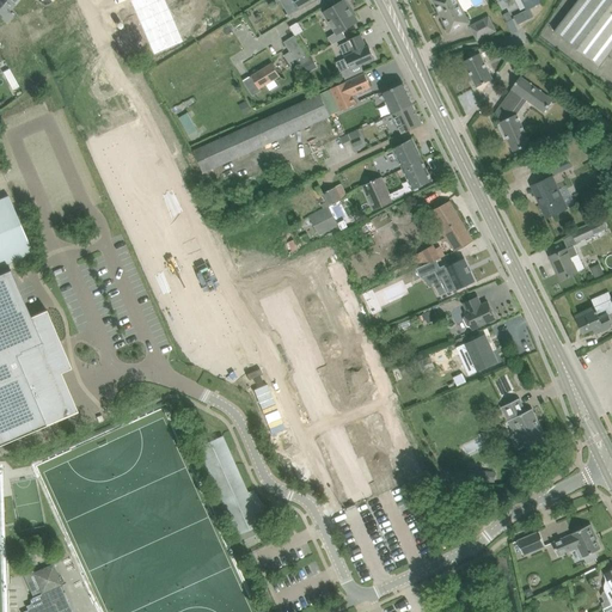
[(130,0),(135,10),(158,0),(130,0)]
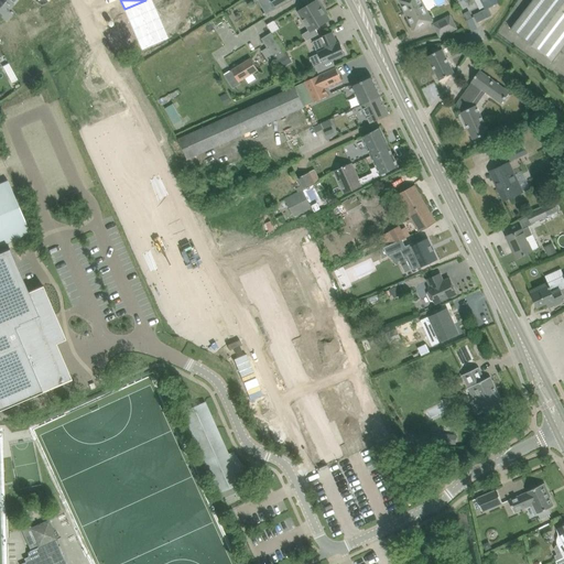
[(151,0),(145,0),(125,9),(129,19),(154,8),(151,0)]
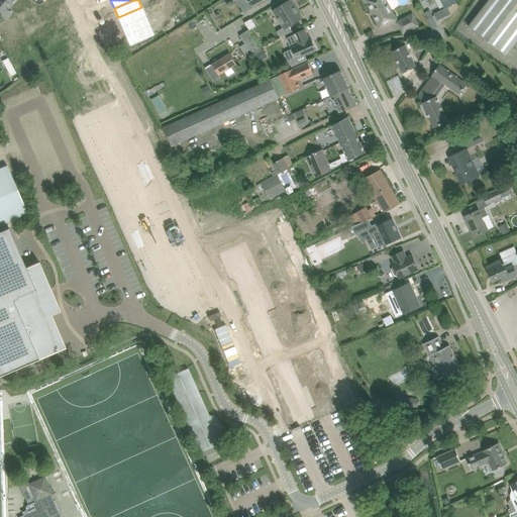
[(302,18),(291,0),(290,0),(274,10),(284,27),(277,31),(281,37),(292,31),(289,26),(302,18)]
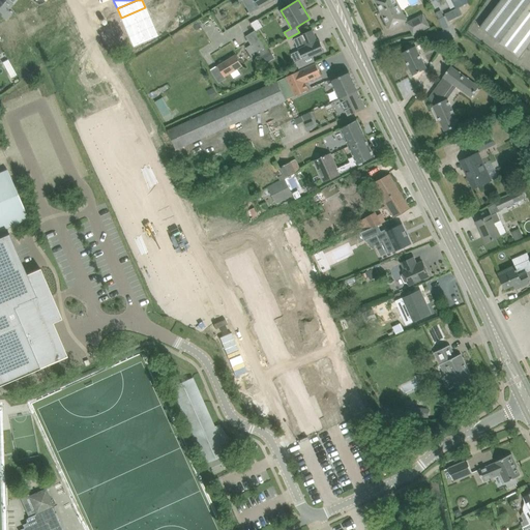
[(395,0),(374,0),(389,29),(407,21),(395,0)]
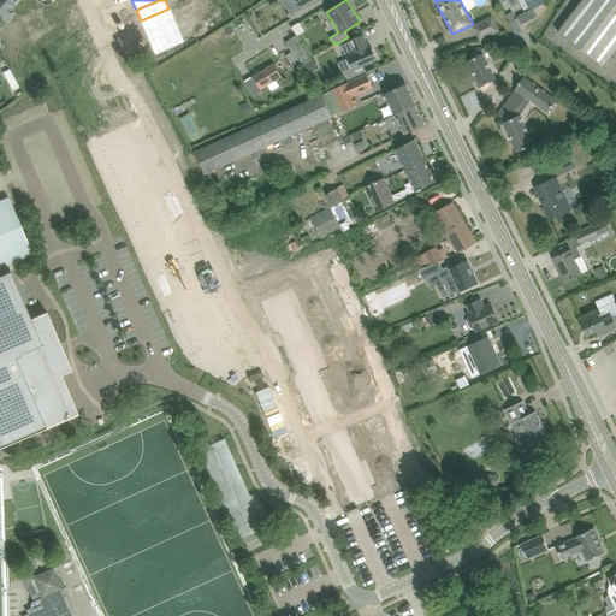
[(525,0),(531,10),(546,3),(544,0),(525,0)]
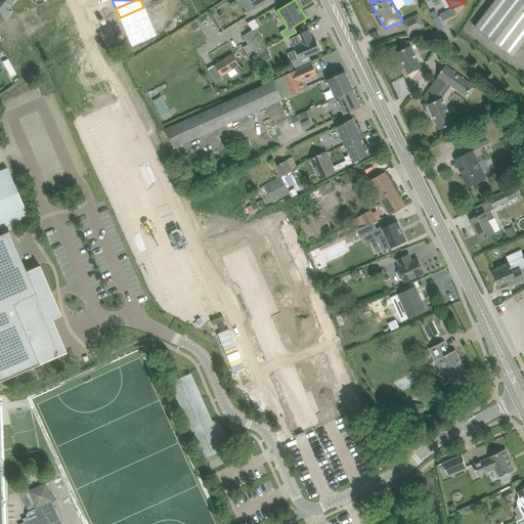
[(523,0),(494,0),(475,27),(507,52),(523,29),(523,0)]
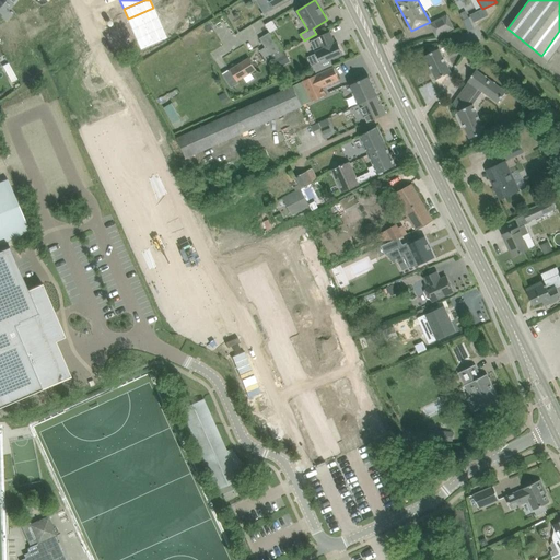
[(153,8),(128,19),(131,28),(158,18),(153,8)]
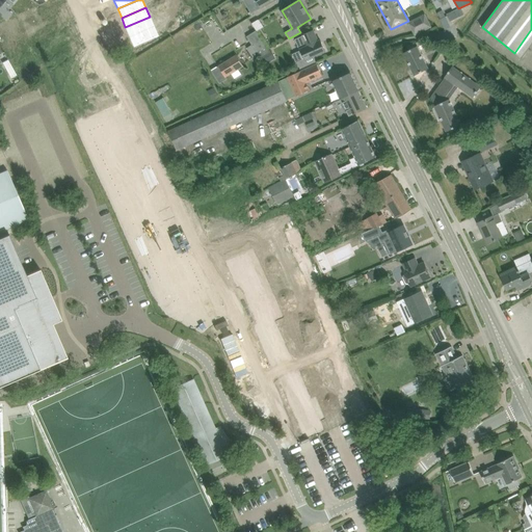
[(461,7),(448,14),(452,21),(464,14),(461,7)]
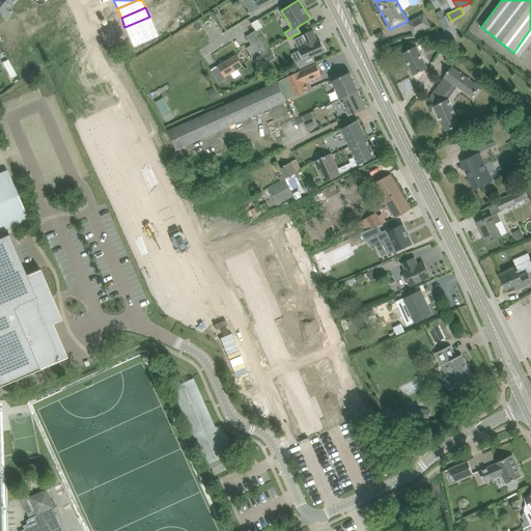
[(441,10),(436,14),(439,20),(444,17),(441,10)]
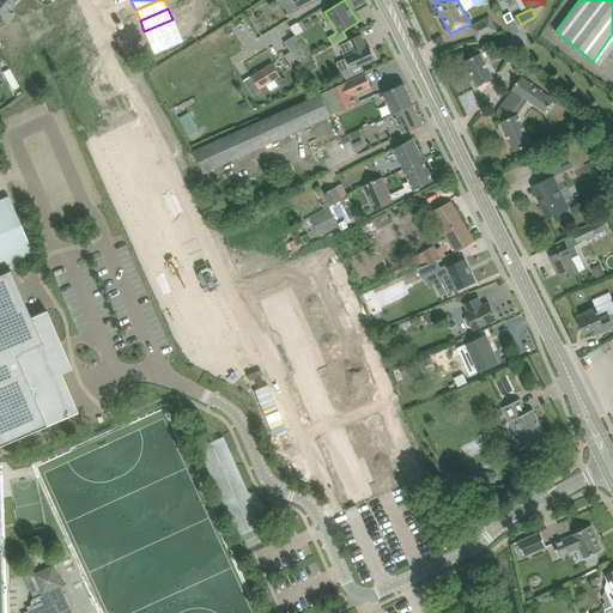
[(490,17),(471,26),(478,41),(497,31),(490,17)]
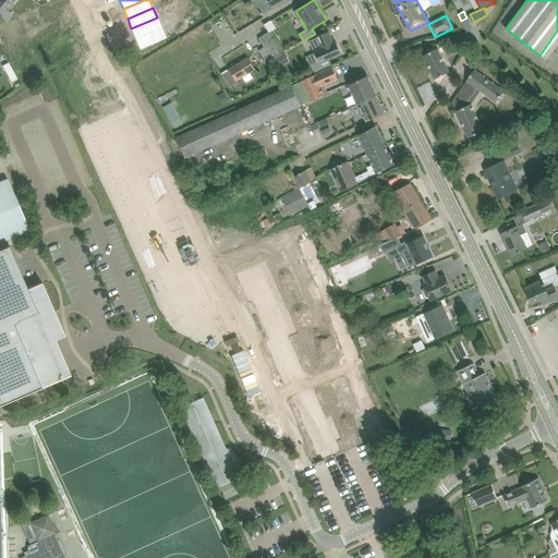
[(157,17),(131,28),(135,38),(161,26),(157,17)]
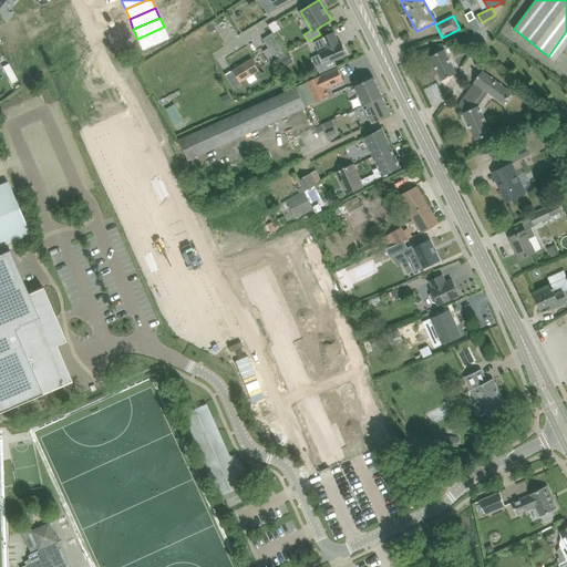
[(269,26),(274,33),(279,30),(275,22),(269,26)]
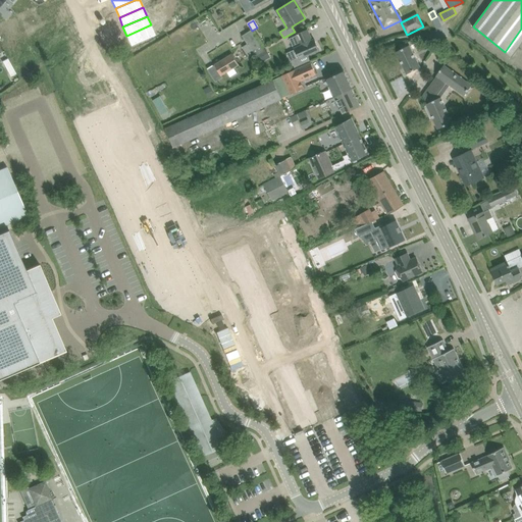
[(151,24),(126,36),(131,45),(155,35),(151,24)]
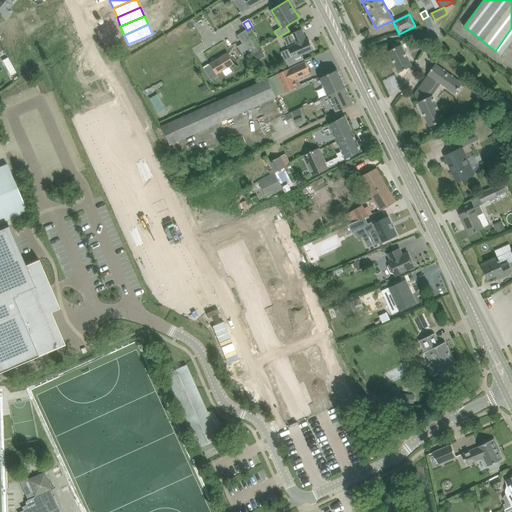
[(511,28),(495,51),(502,56),(509,46),(511,48),(511,28)]
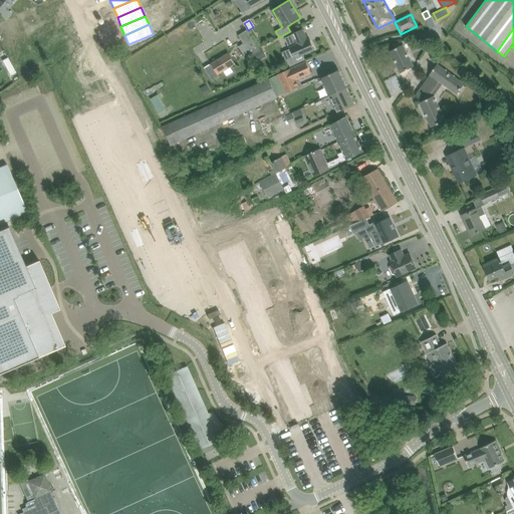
[(238,35),(243,43),(248,50),(257,44),(248,29),(238,35)]
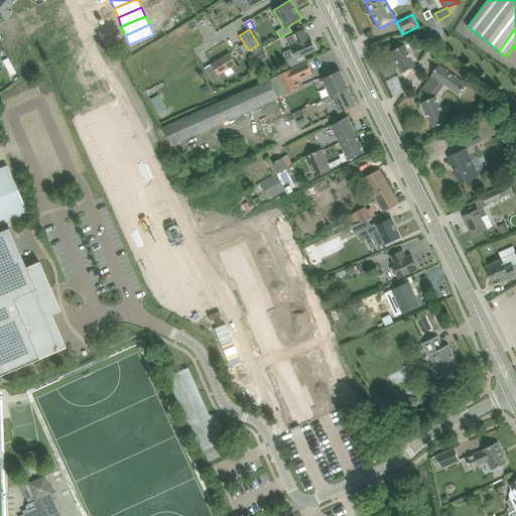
[(308,40),(304,29),(293,34),(293,35),(286,38),(291,49),(283,52),(289,65),(290,65),(291,68),(306,60),(304,55),(315,50),(310,39),(308,40)]
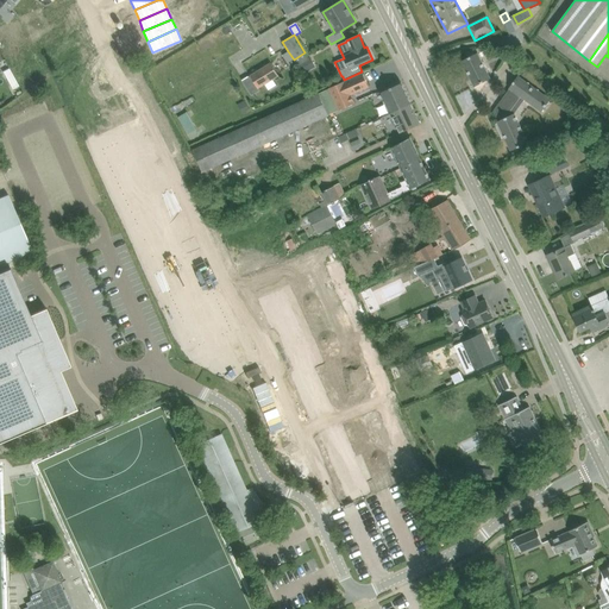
[(294,60),(288,51),(282,55),(288,63),(294,60)]
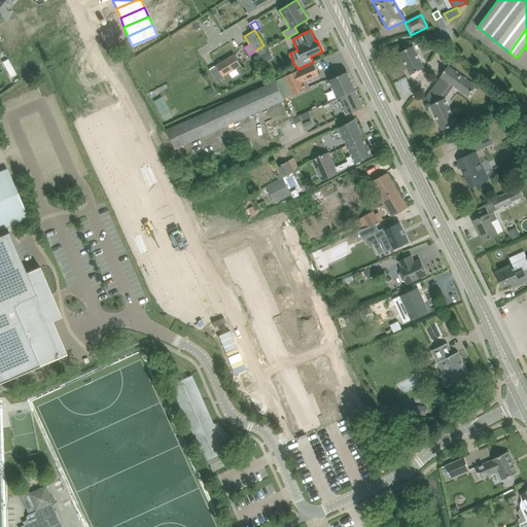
[(413,45),(399,53),(411,75),(424,68),(413,45)]
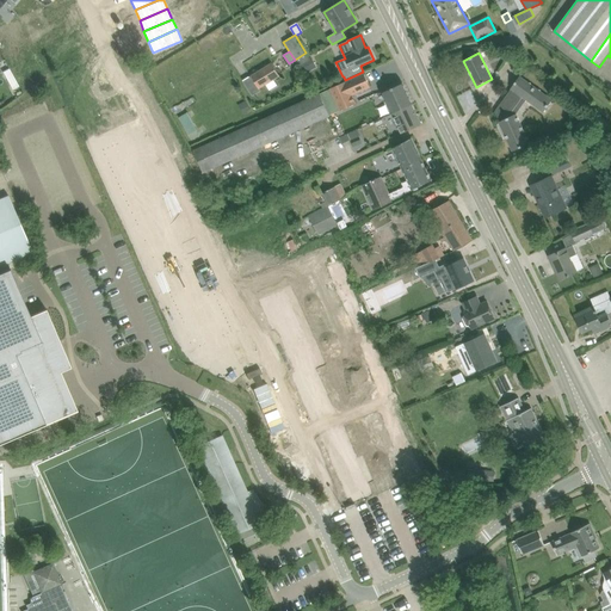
[(272,63),(251,76),(258,86),(259,88),(270,82),(279,75),(272,63)]
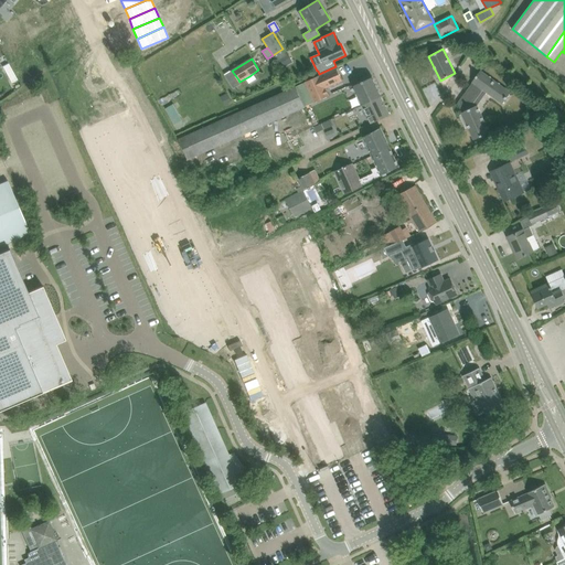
[(9,63),(2,67),(11,83),(18,80),(9,63)]
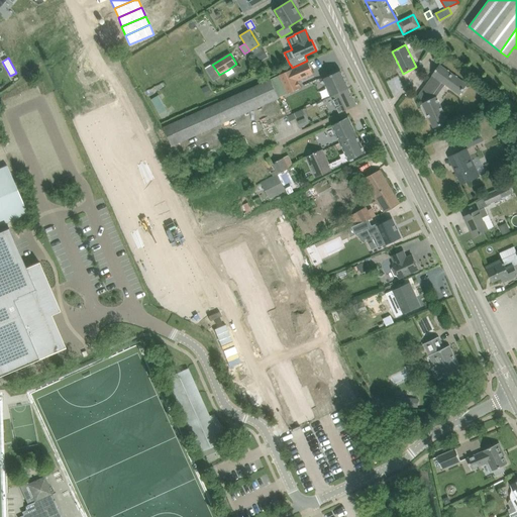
[(298,81),(313,74),(308,63),(280,75),(288,93),(301,88),(298,81)]
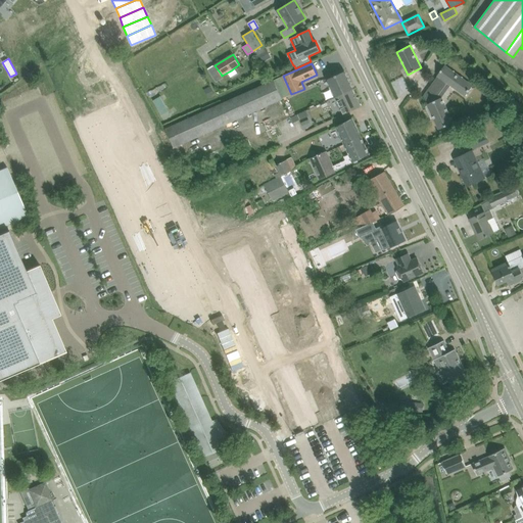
[(437,76),(433,82),(443,89),(447,83),(465,96),(473,86),(454,72),(444,65),(437,76)]
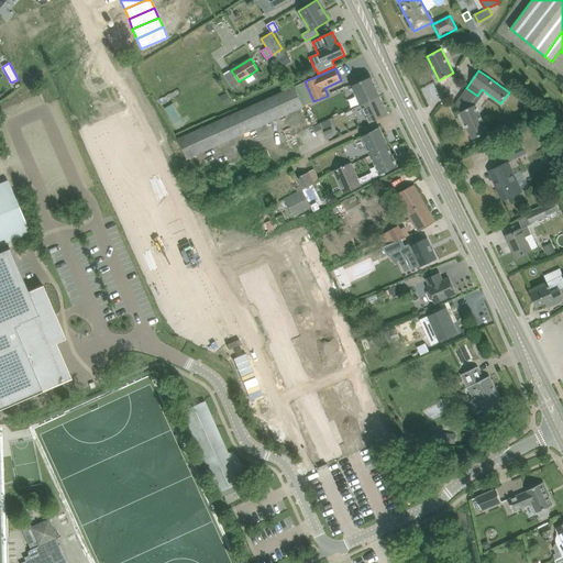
[(353,86),(357,96),(362,105),(379,96),(371,77),(353,86)]
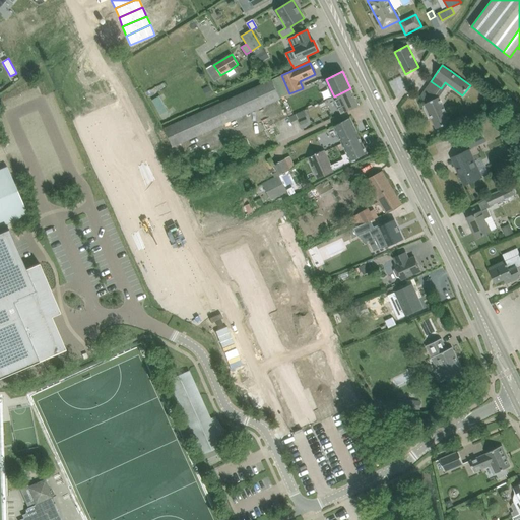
[(289,93),(281,75),(272,80),(280,99),(289,93)]
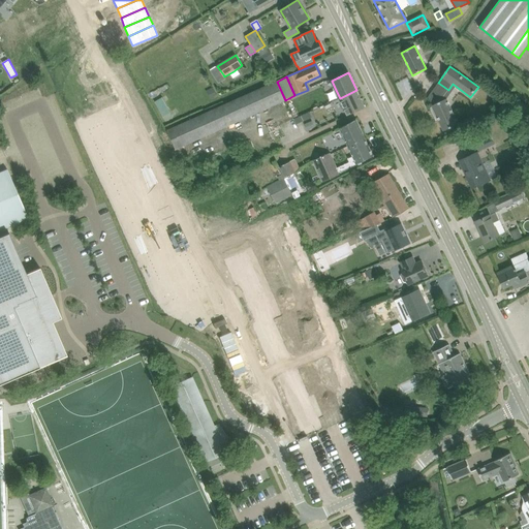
[(277,82),(167,130),(176,149),(285,100),(277,82)]
